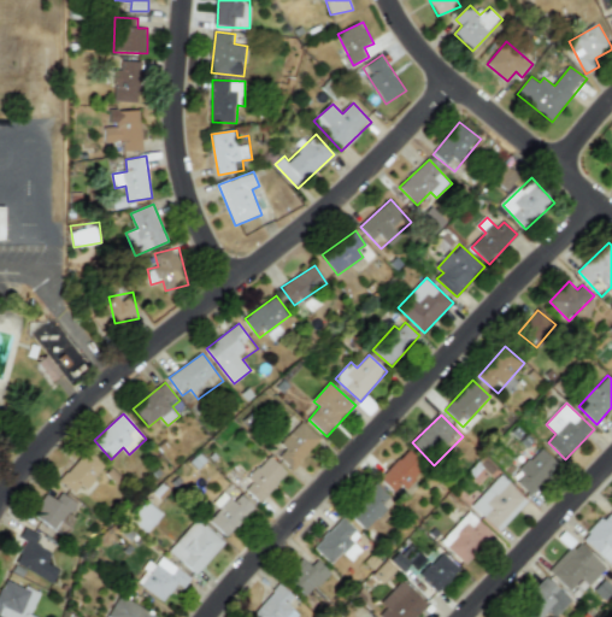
[(275,452),(294,470),(323,440),(304,422),(275,452)]
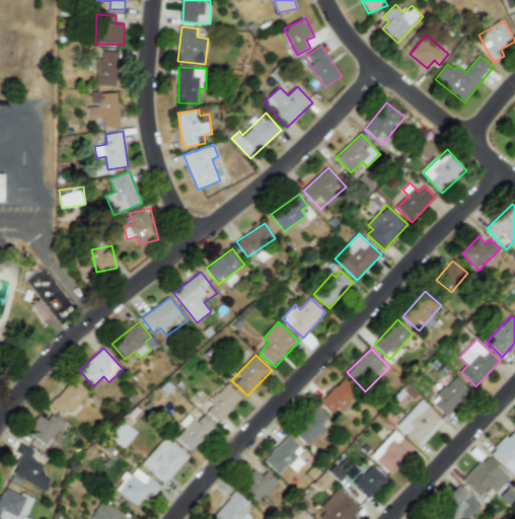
[(471,390),(453,374),(430,400),(448,417),(471,390)]
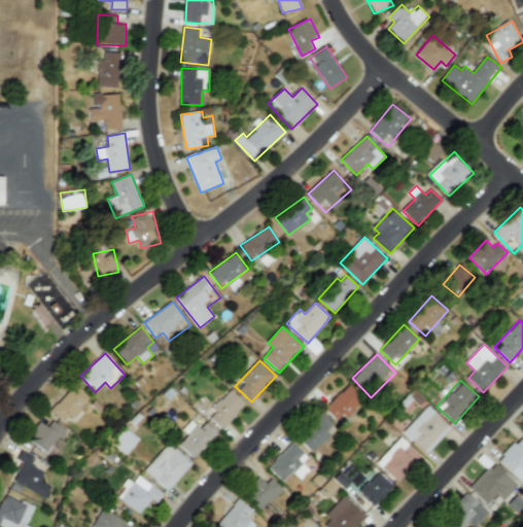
[(76,419),(91,395),(72,384),(54,414),(66,421),(70,415),(76,419)]
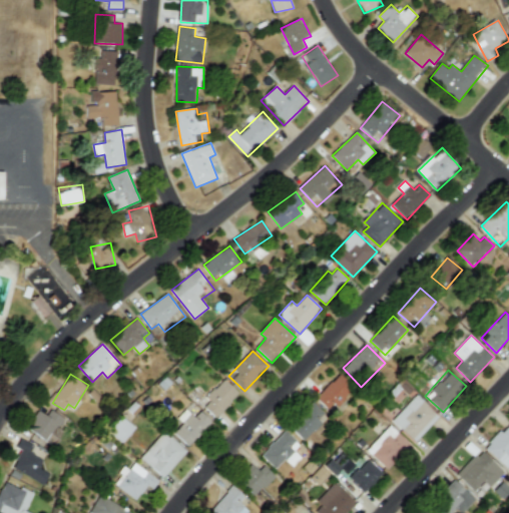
[(335,403),(339,407),(355,389),(340,375),(317,399),(329,409),(335,403)]
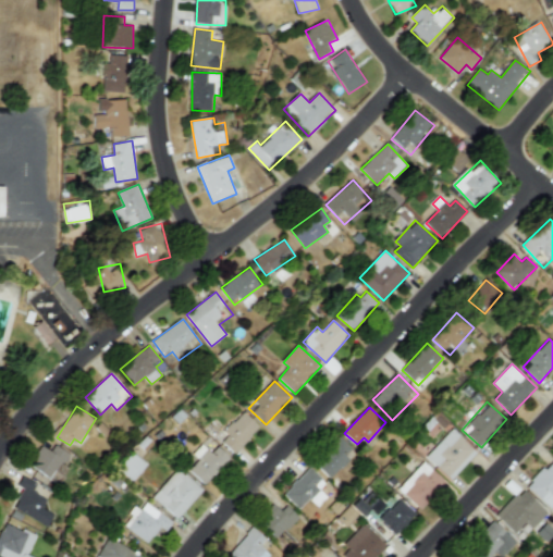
[(261,428),(245,411),(225,431),(230,436),(223,443),(235,455),(261,428)]
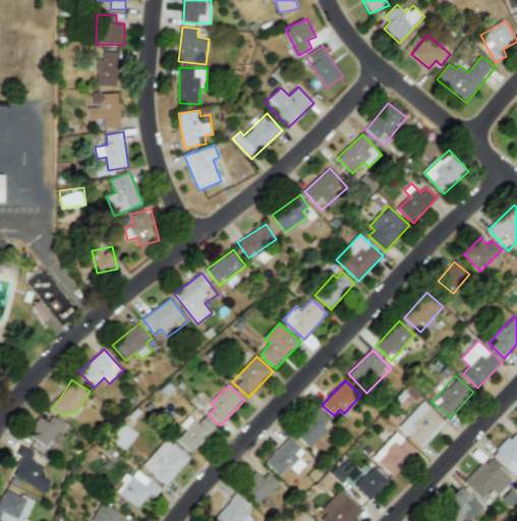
[(399,426),(422,449),(448,423),(424,401),(399,426)]
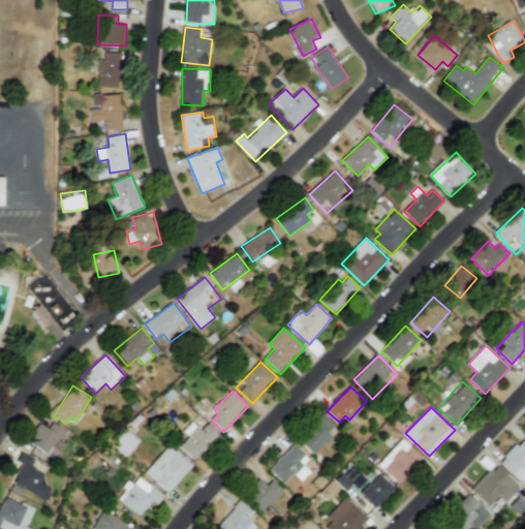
[(195,461),(219,435),(198,415),(184,431),(190,436),(181,446),(195,461)]
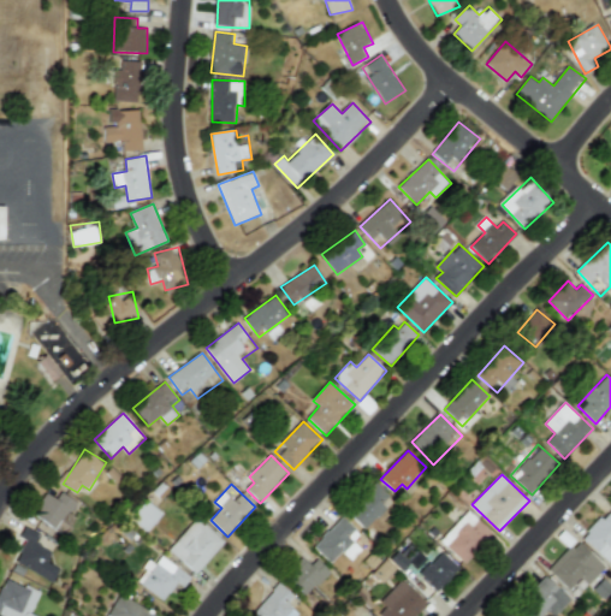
[(389,508),(383,503),(390,496),(378,484),(348,511),(366,529),(389,508)]
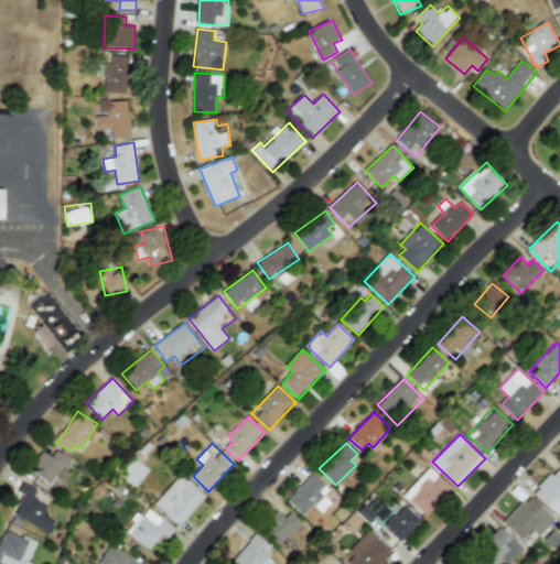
[(53,457),(45,452),(32,470),(60,489),(64,483),(60,478),(72,461),(57,451),(53,457)]
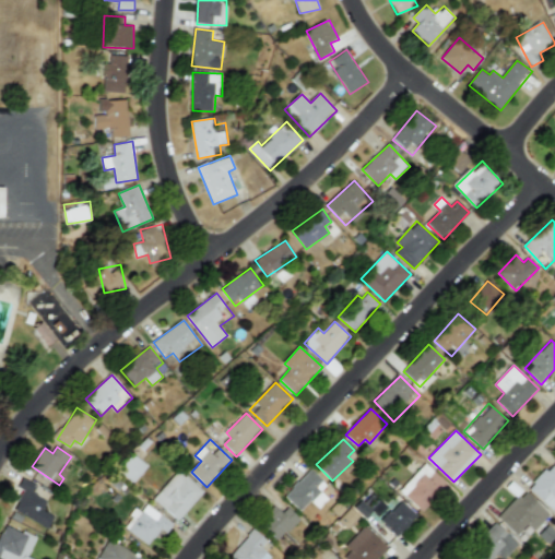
[(530,488),(554,510),(554,462),(530,488)]
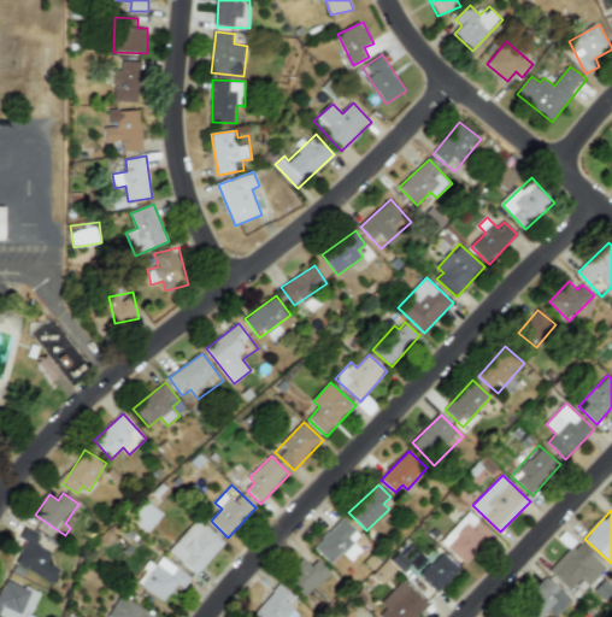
[(466,565),(495,535),(470,511),(441,542),(466,565)]
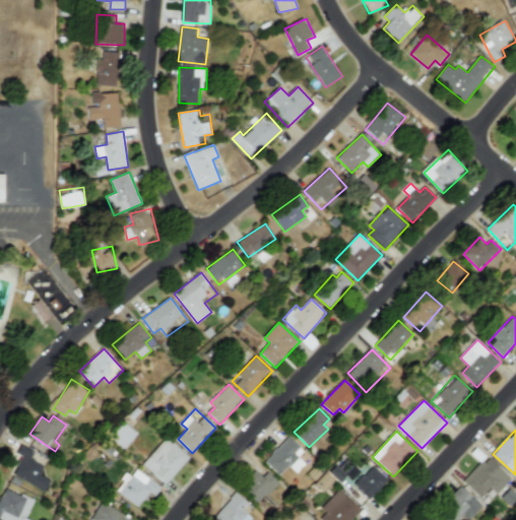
[(280,476),(306,452),(291,436),(265,461),(280,476)]
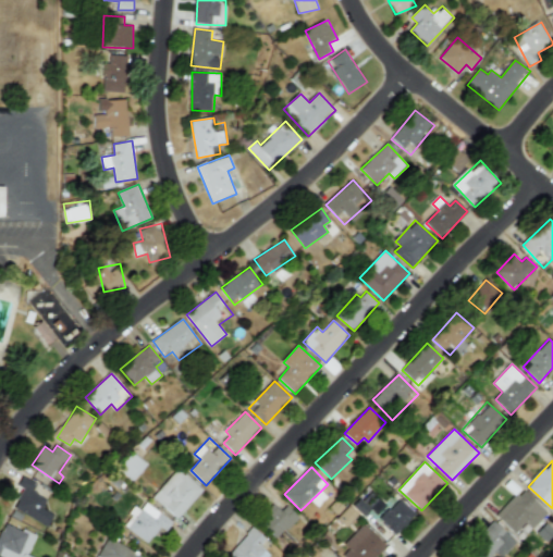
[(179,519),(205,491),(180,468),(154,496),(179,519)]
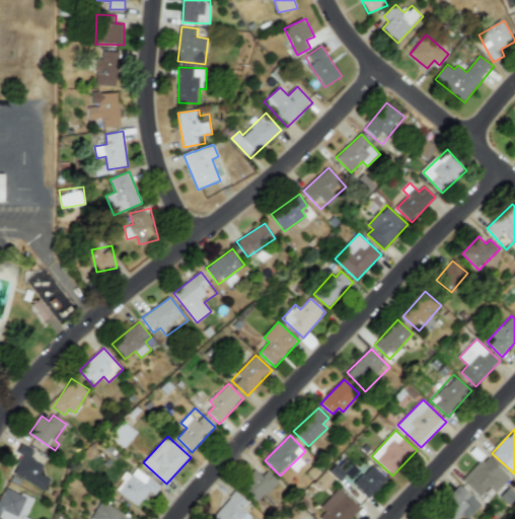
[(14,472),(45,491),(54,474),(45,468),(51,459),(23,443),(17,452),(23,456),(14,472)]
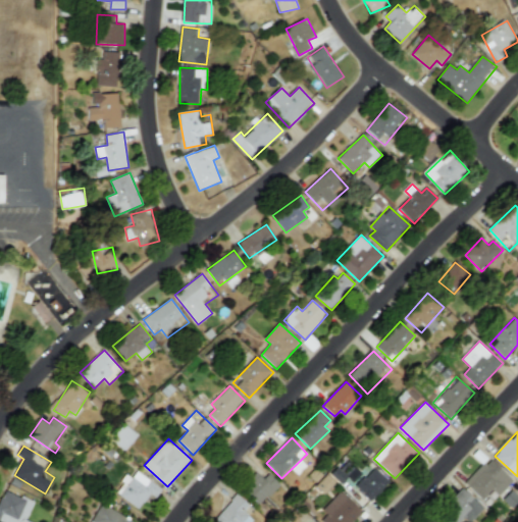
[(466,484),(484,500),(493,489),(501,497),(514,480),(487,459),(466,484)]
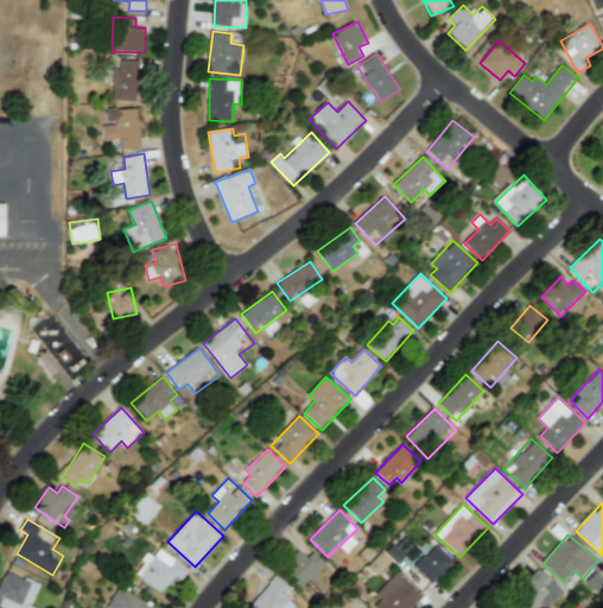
[(424,553),(413,565),(433,584),(455,561),(437,544),(426,555),(424,553)]
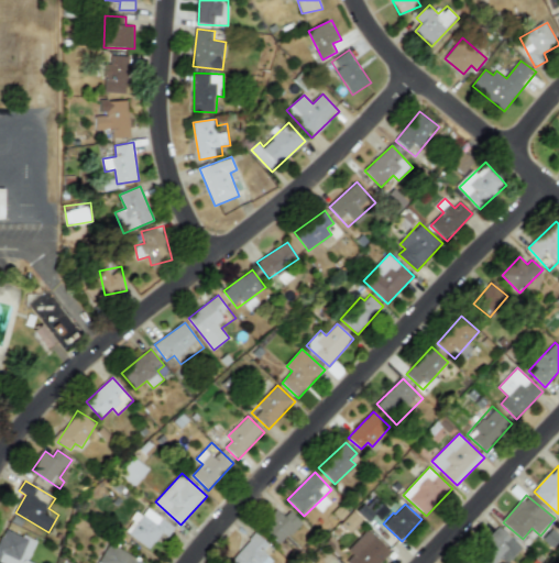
[(170,537),(176,527),(148,507),(129,533),(151,549),(163,532),(170,537)]
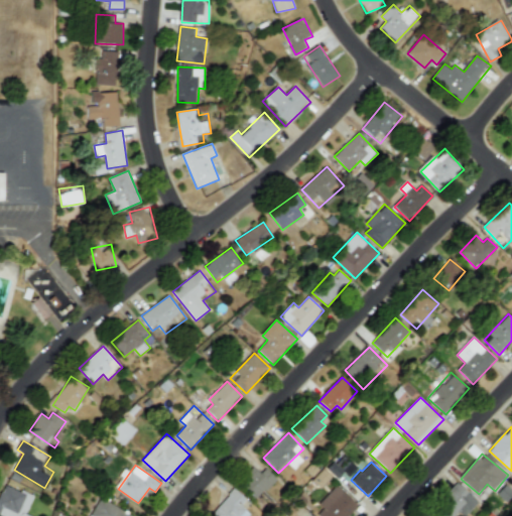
[(241,483),(258,499),(277,479),(266,468),(261,473),(255,467),(241,483)]
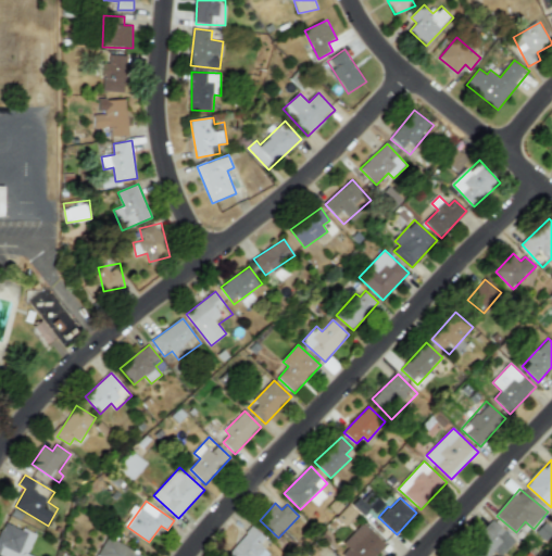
[(489,555),(494,551),(501,555),(504,555),(517,540),(492,520),(472,546),(484,555),(489,555)]
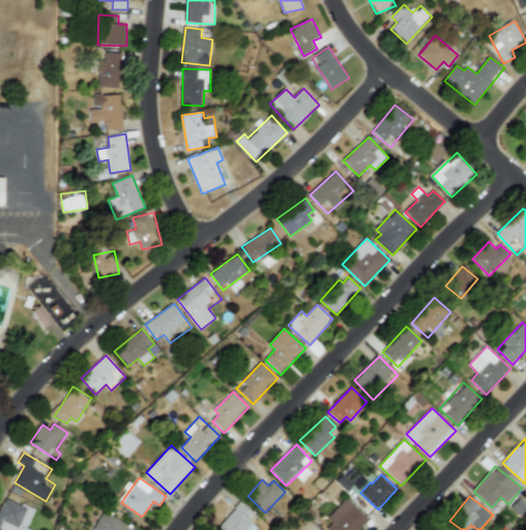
[(35,508),(0,497),(0,527),(2,528),(1,529),(31,529),(29,529),(35,508)]
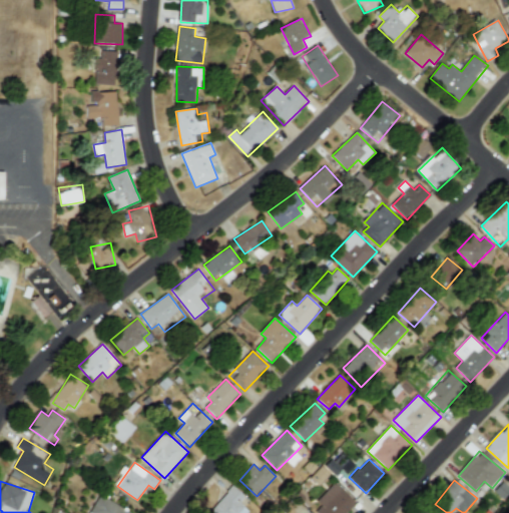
[(348,512),(358,503),(337,484),(314,509),(318,512),(348,512)]
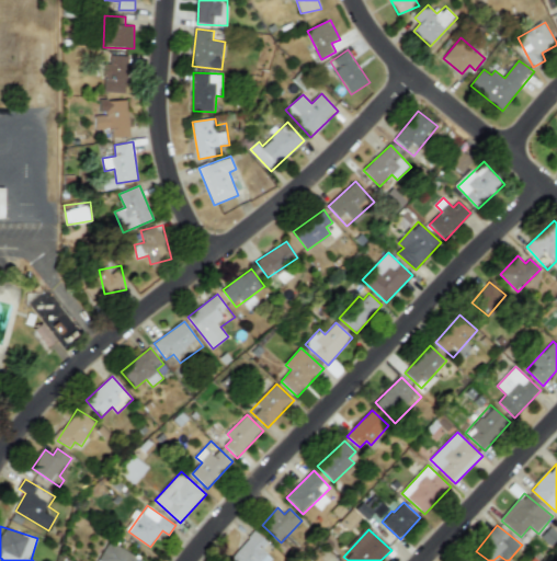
[(271,560),(274,559),(268,553),(274,547),(257,531),(231,559),(232,560),(271,560)]
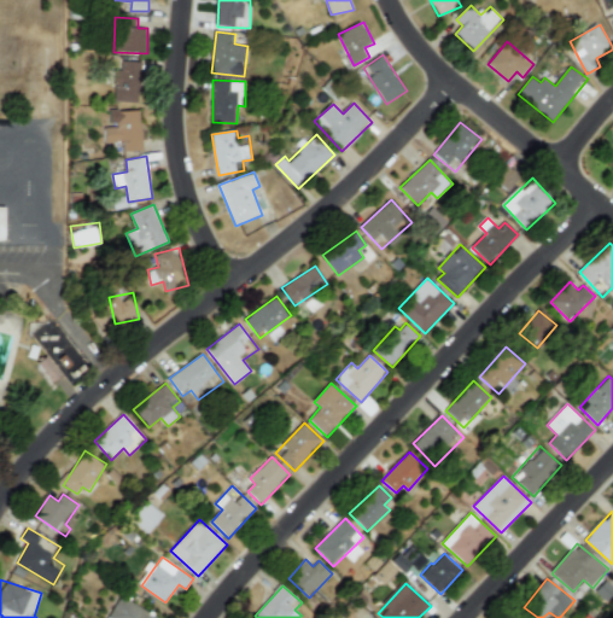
[(109,617),(159,617),(121,596),(109,617)]
